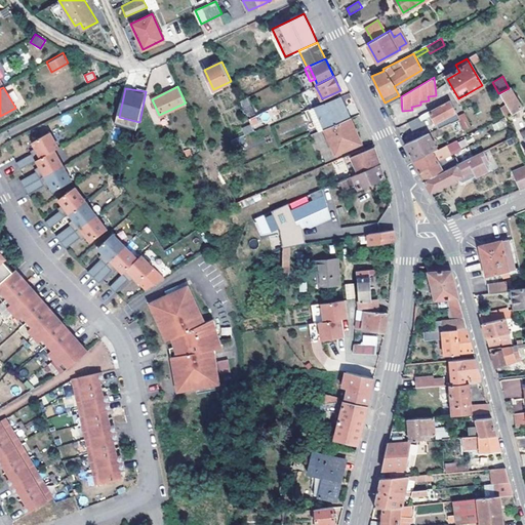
[(506,104),(511,113),(521,108),(510,88),(499,94),(506,104)]
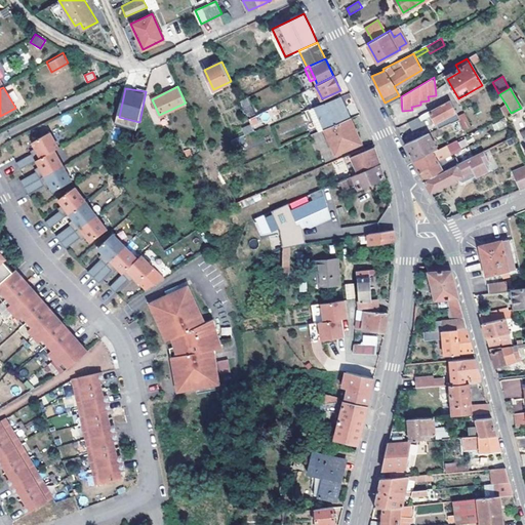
[(325,127),(350,117),(339,95),(315,106),(325,127)]
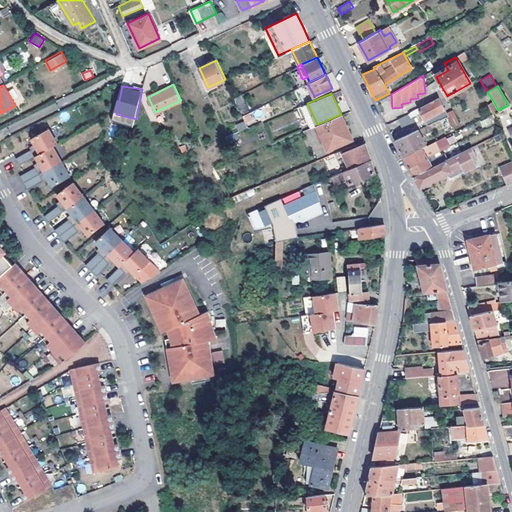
[(233,97),(242,115),(249,111),(241,94),(233,97)]
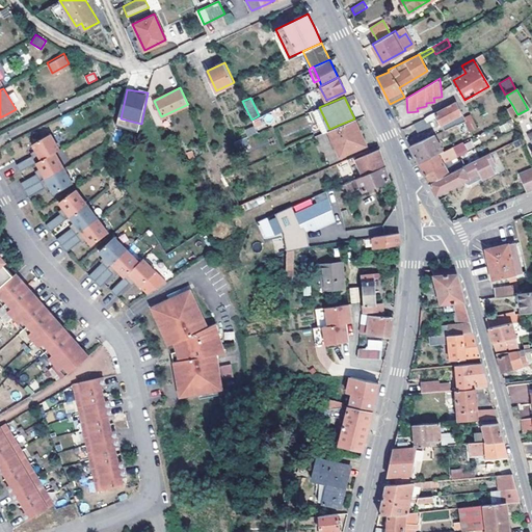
[(464,120),(456,101),(435,111),(444,128),(452,124),(452,126),(464,120)]
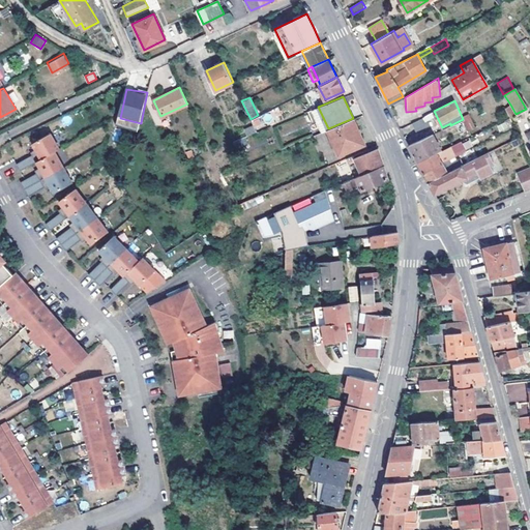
[(516,114),(510,105),(506,108),(510,116),(516,114)]
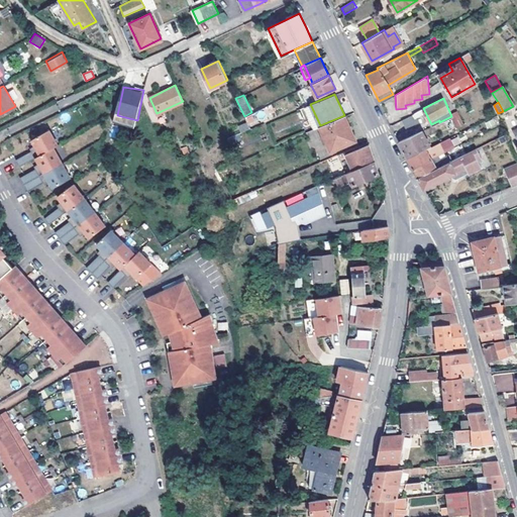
[(415,113),(402,119),(407,129),(420,122),(415,113)]
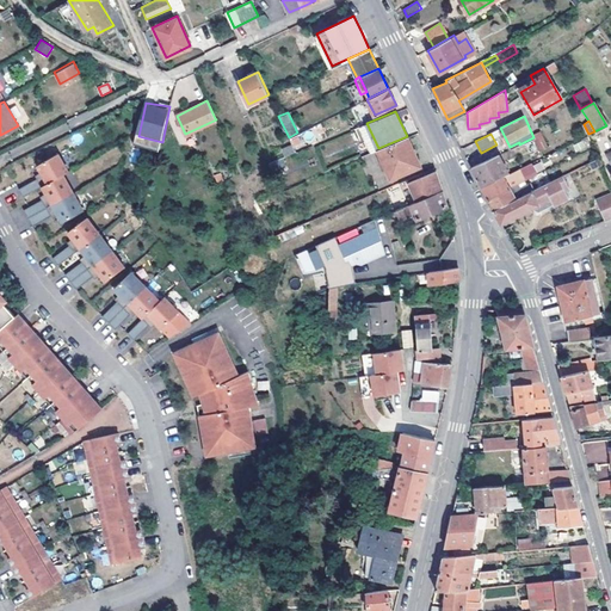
[(407,136),(378,148),(392,178),(419,165),(407,136)]
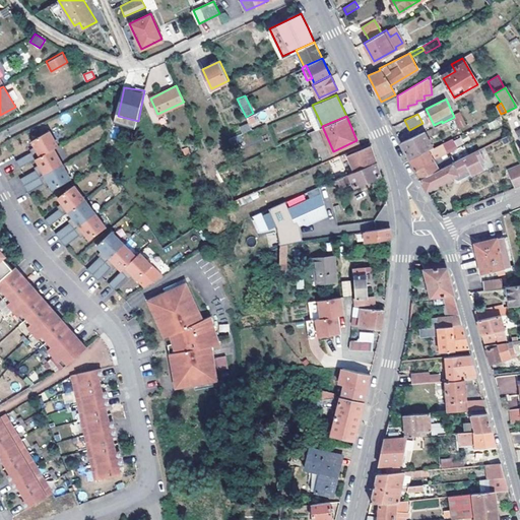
[(243,132),(251,128),(248,121),(240,125),(243,132)]
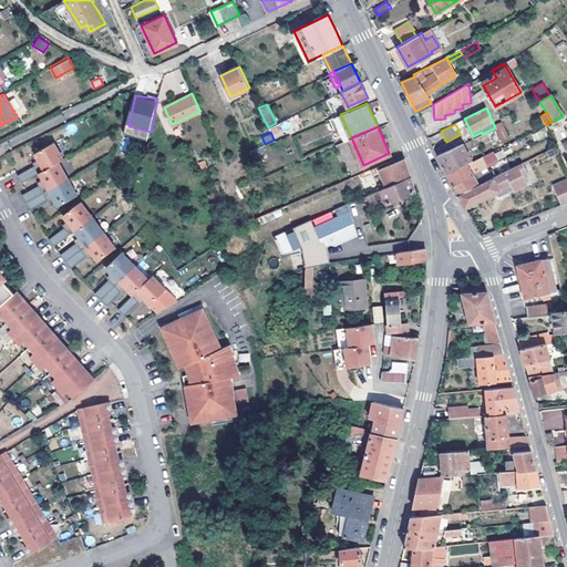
[(62,157),(52,142),(33,153),(35,157),(43,169),(58,161),(62,157)]
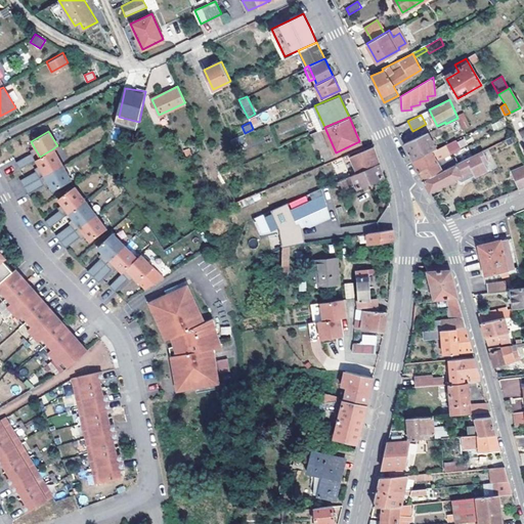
[(413,160),(430,151),(432,149),(424,133),(404,142),(405,144),(413,160)]
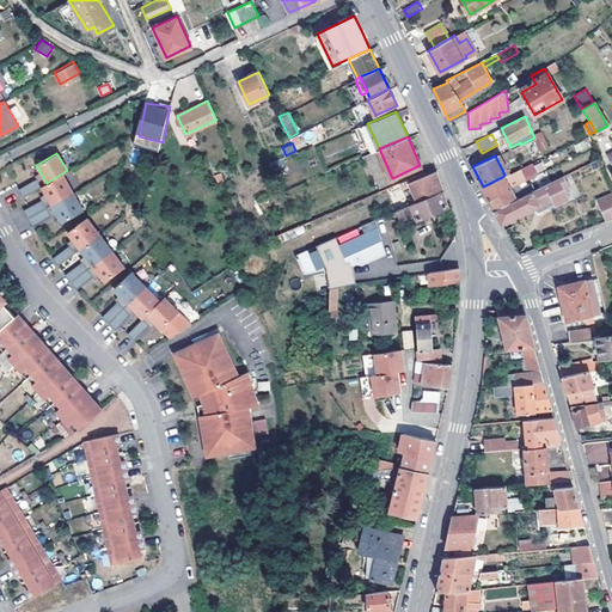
[(534,165),(539,172),(551,165),(546,158),(534,165)]
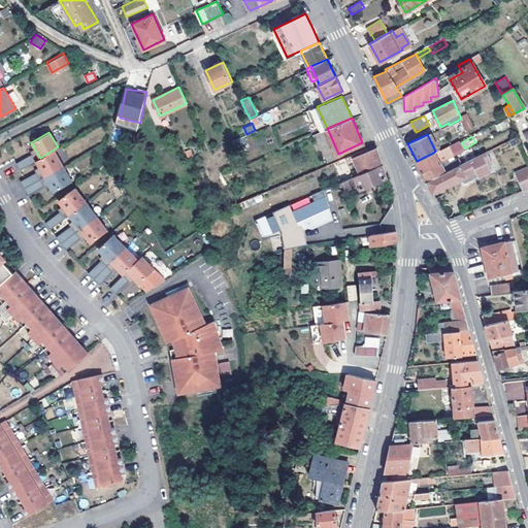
[(238,137),(232,139),(236,150),(242,147),(238,137)]
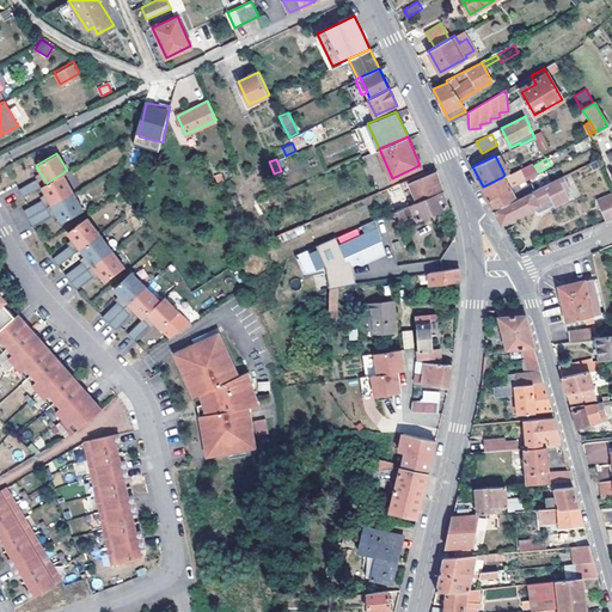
[(502,177),(508,189),(518,184),(525,181),(538,175),(532,161),(505,175),(502,177)]
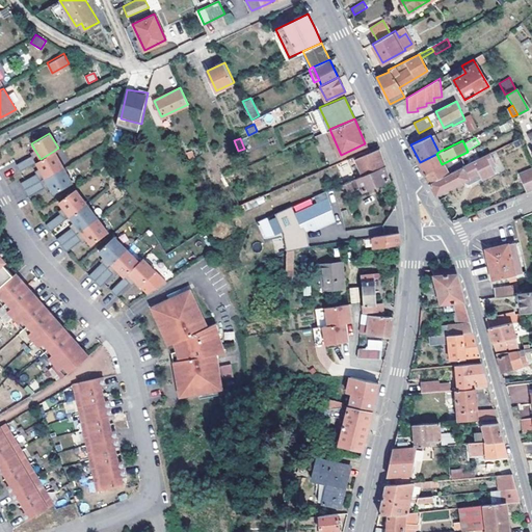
[(33,148),(29,151),(31,155),(35,162),(41,159),(33,148)]
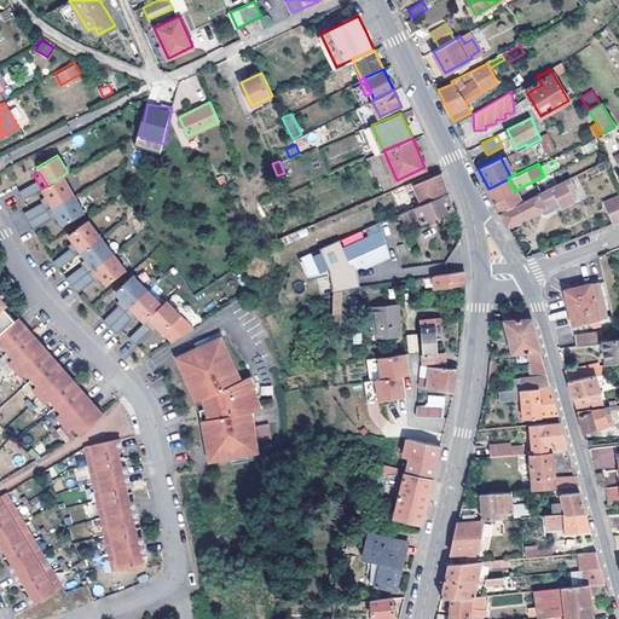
[(422,203),(446,192),(441,177),(440,172),(435,174),(414,185),(422,203)]
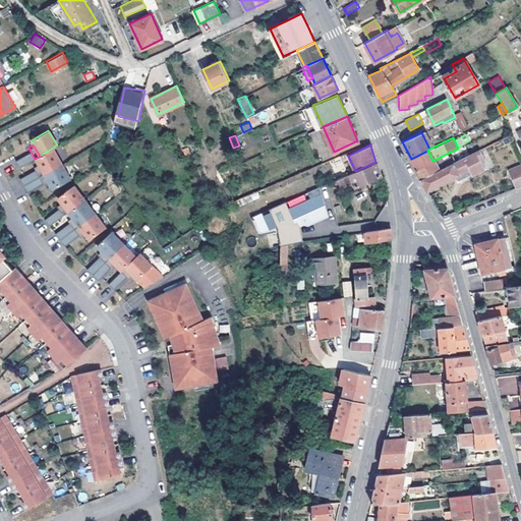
[(40,156),(35,159),(38,163),(44,173),(62,163),(53,148),(40,156)]
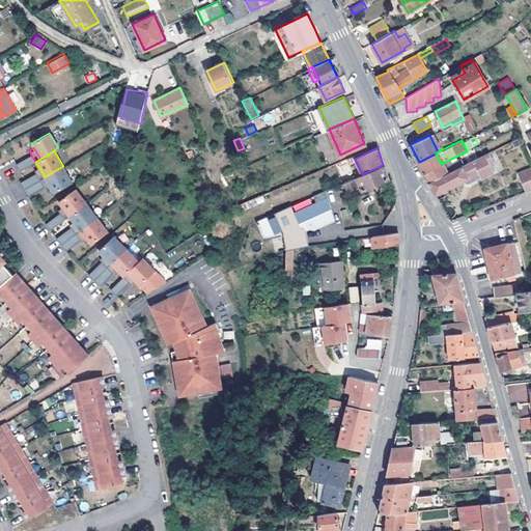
[(464,166),(429,182),(435,193),(462,179),(463,183),(467,184),(494,171),(491,164),(494,162),(488,152),(464,165),(464,166)]
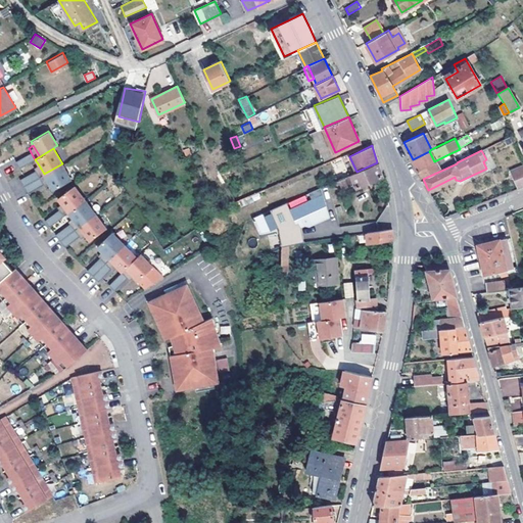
[(429,151),(413,159),(414,161),(418,170),(434,161),(429,151)]
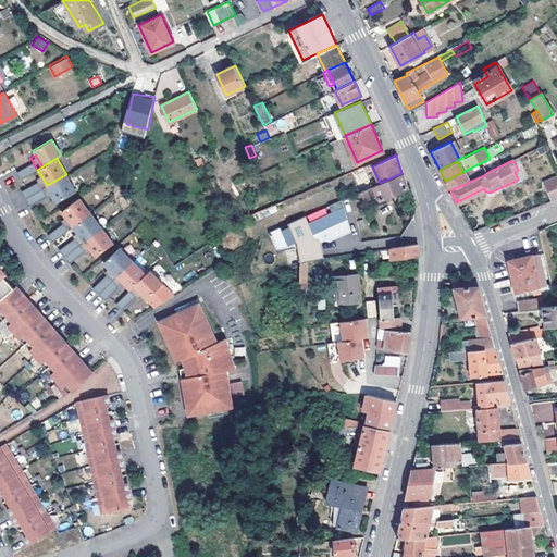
[(37,170),(33,162),(17,172),(22,178),(37,170)]
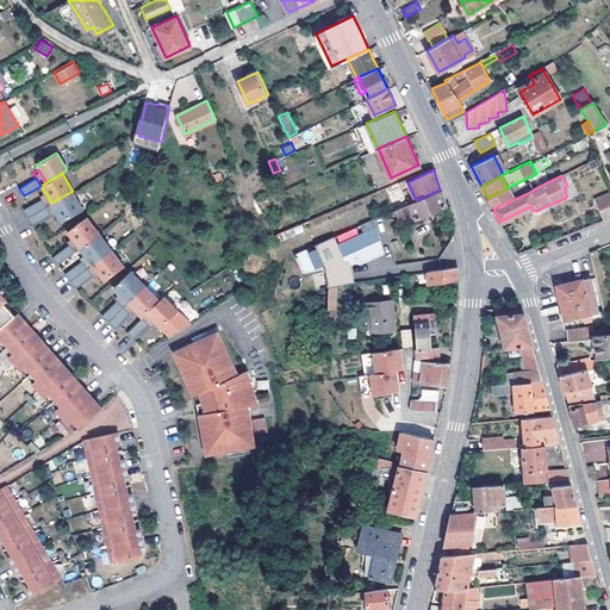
[(406,178),(398,181),(408,204),(409,203),(416,200),(408,182),(406,178)]
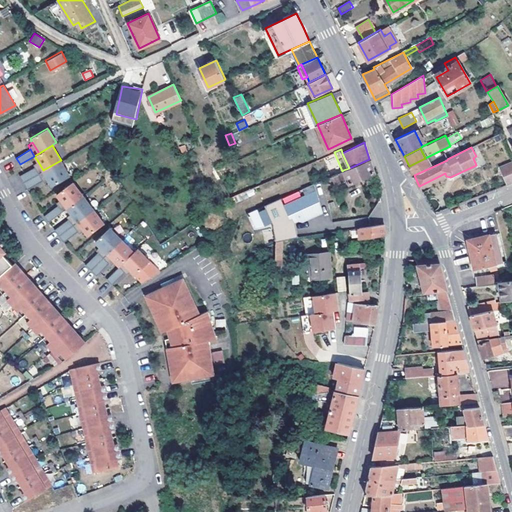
[(447,160),(447,159),(444,154),(441,155),(435,158),(433,154),(425,158),(409,166),(413,173),(414,175),(447,160)]
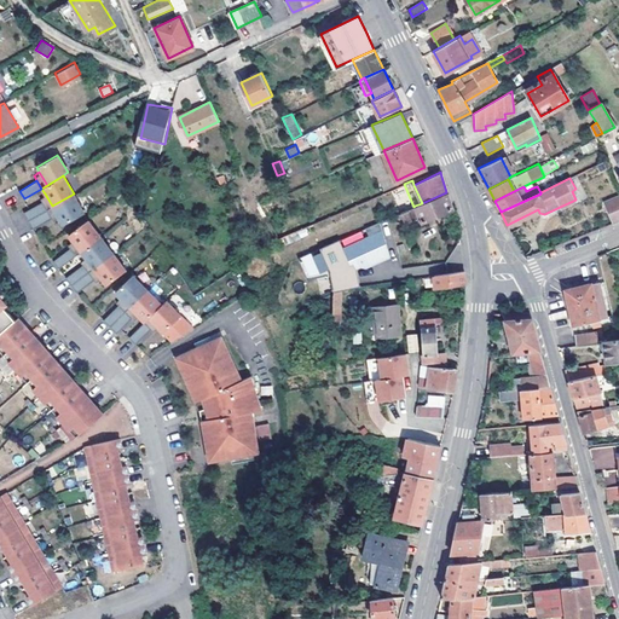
[(446,192),(422,203),(415,206),(422,221),(452,207),(446,192)]
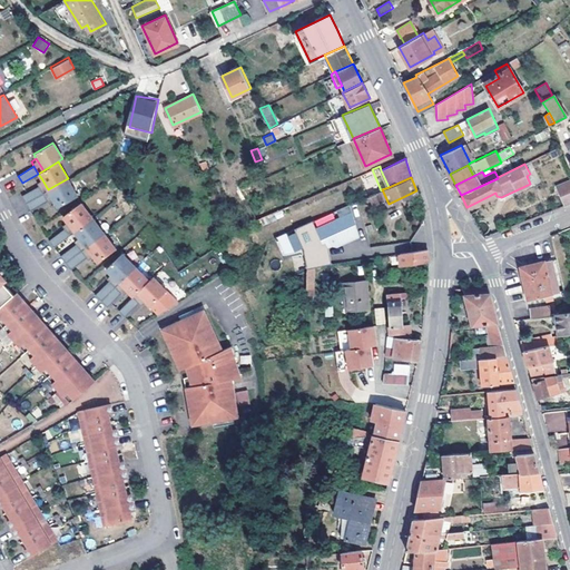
[(48,189),(41,178),(36,182),(39,185),(43,193),(48,189)]
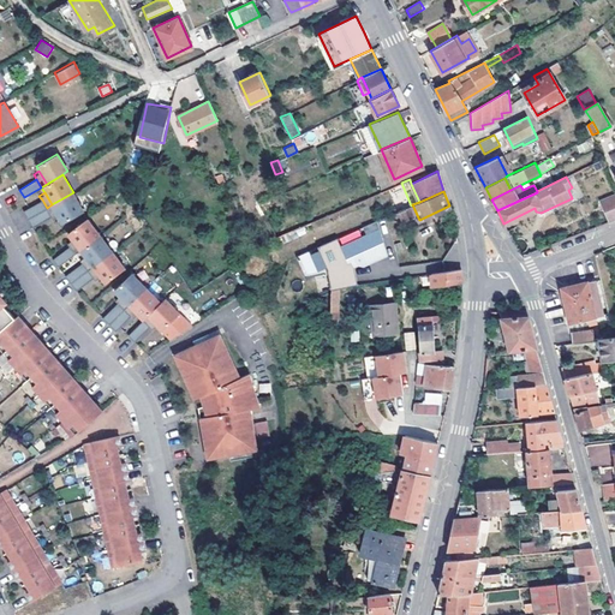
[(83,209),(73,192),(52,204),(59,218),(63,222),(83,209)]
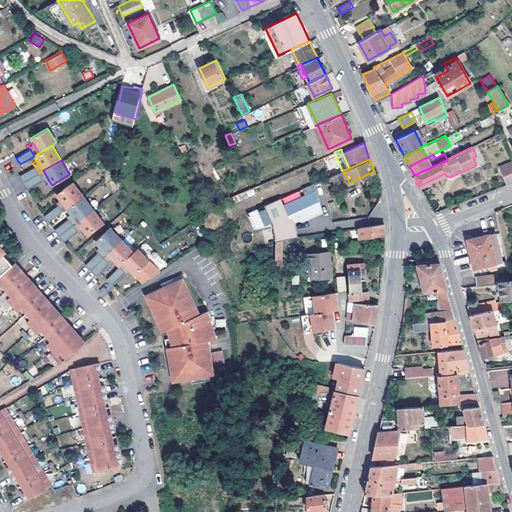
[(511,181),(511,161),(500,167),(507,184),(511,181)]
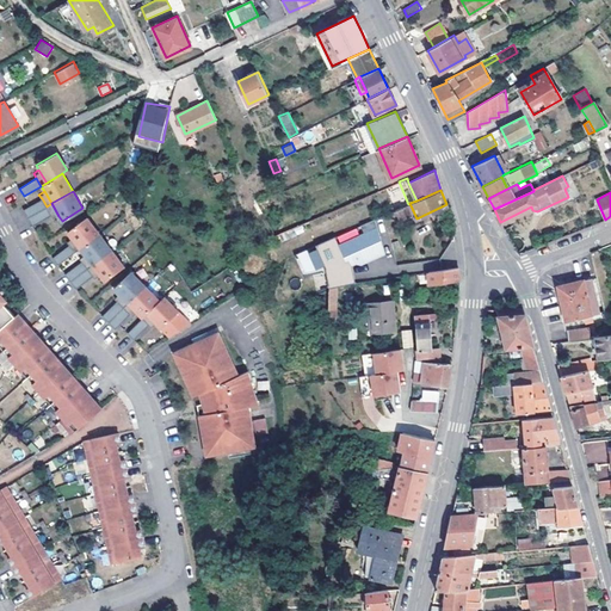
[(47,207),(42,198),(24,209),(29,217),(47,207)]
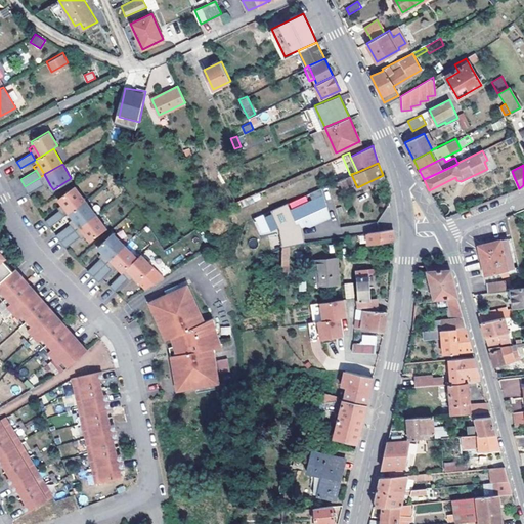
[(44,174),(40,177),(44,184),(46,187),(50,185),(44,174)]
